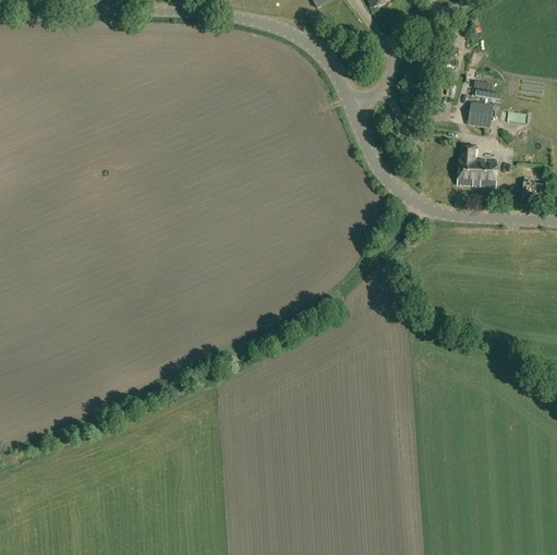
[(467,123),(489,125),(492,103),(470,100),(467,123)]
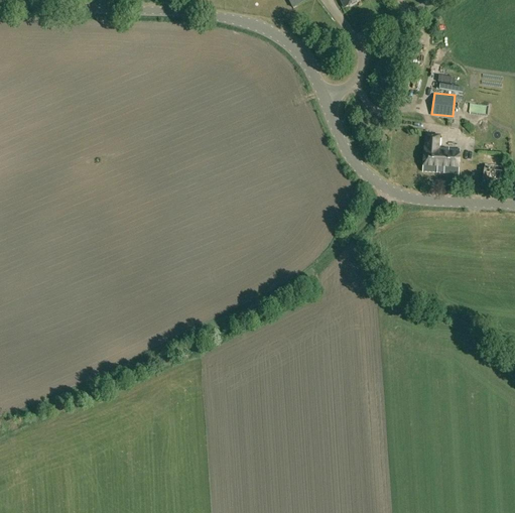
[(421,169),(439,170),(440,146),(437,146),(438,134),(424,133),(424,143),(423,143),(421,169)]
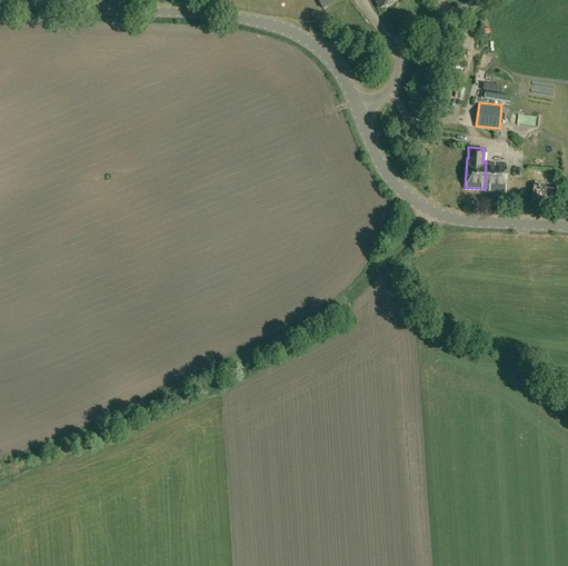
[(506,162),(486,161),(485,188),(505,189),(506,162)]
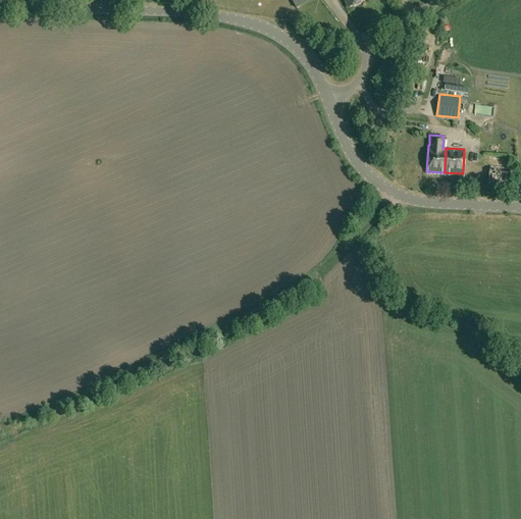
All buildings are outlined.
